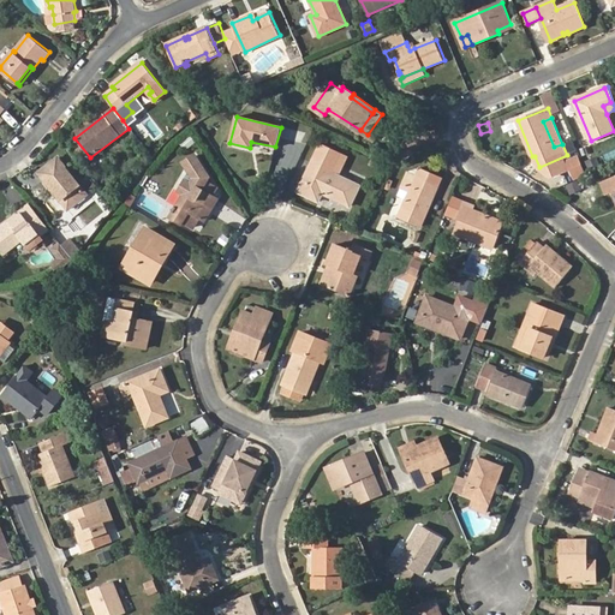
[(298,191),(318,201),(322,193),(350,206),(359,185),(338,174),(347,156),(321,143),(298,191)]
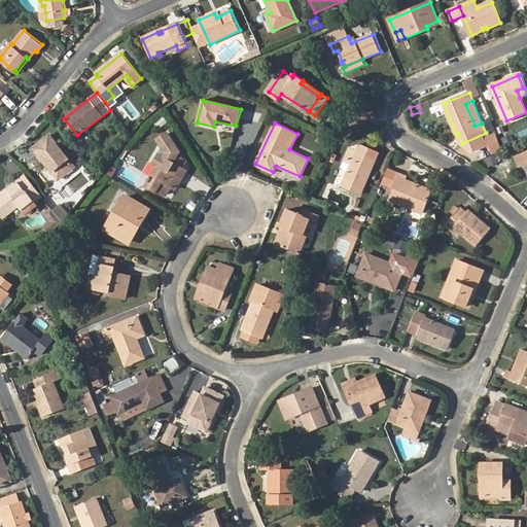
[(154,163),(159,166),(161,167),(159,170),(156,169),(152,176),(150,175),(148,180),(149,181),(147,185),(156,190),(157,188),(166,194),(171,185),(175,188),(180,180),(175,177),(177,175),(181,177),(187,169),(182,166),(185,161),(177,155),(179,151),(168,133),(159,139),(167,151),(168,154),(165,159),(163,157),(159,154),(154,163)]
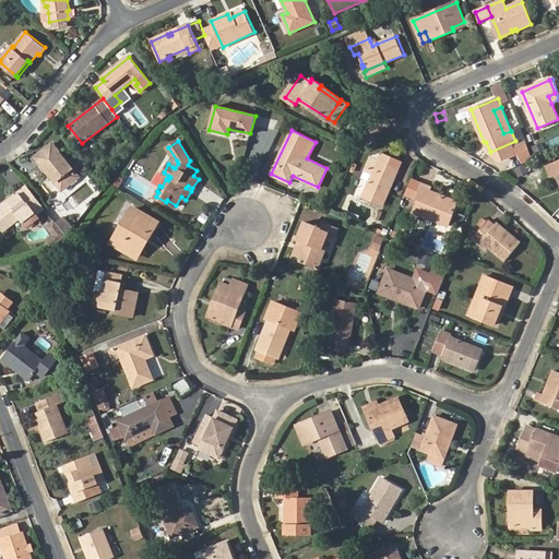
[(35,156),(62,190),(79,176),(52,143),(35,156)]
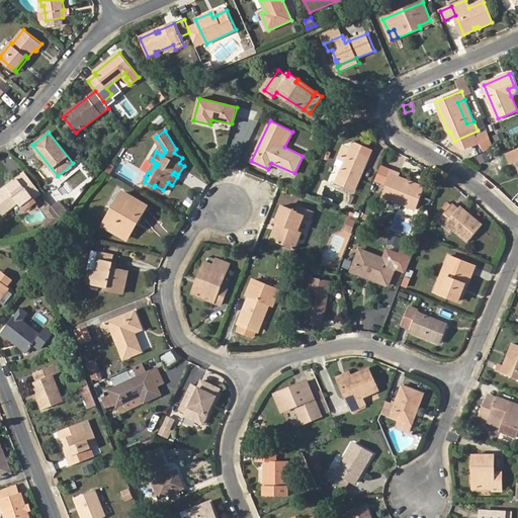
[(486,134),(478,137),(484,150),(492,146),(486,134)]
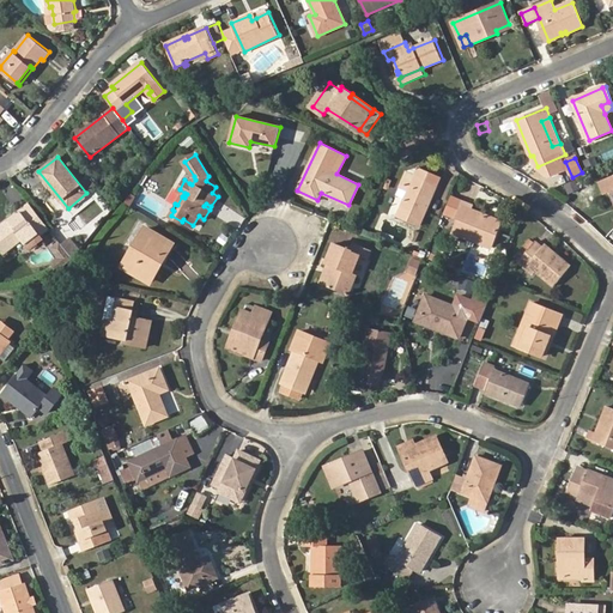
[(406,196),(405,200),(398,217),(419,225),(436,186),(414,176),(412,184),(402,180),(398,193),(406,196)]
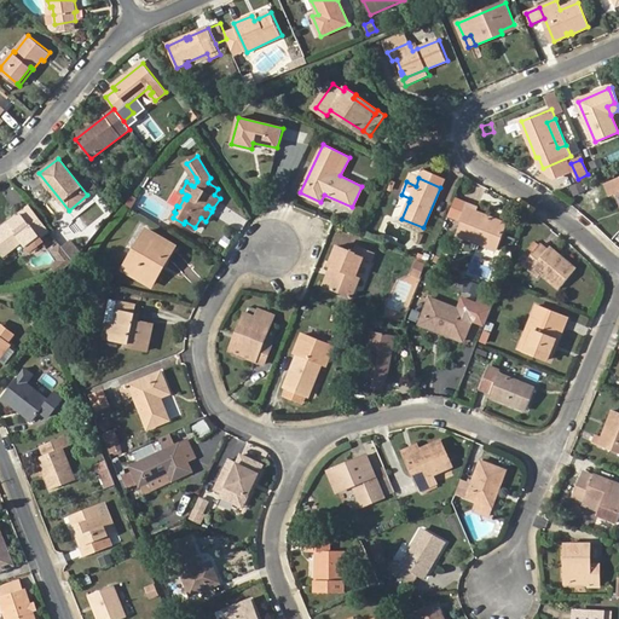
[(617,194),(618,198),(618,179),(607,185),(612,197),(617,194)]
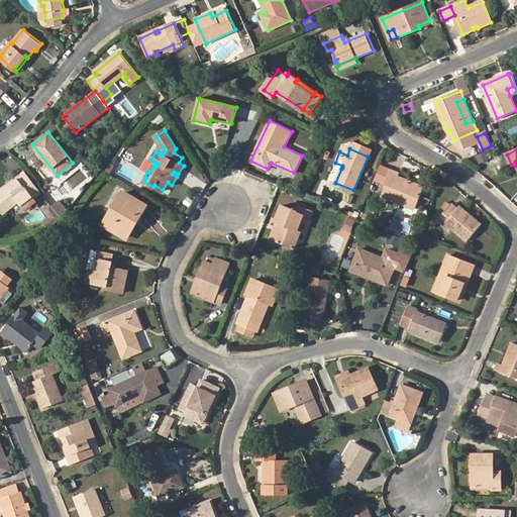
[(484,150),(475,156),(479,164),(488,159),(484,150)]
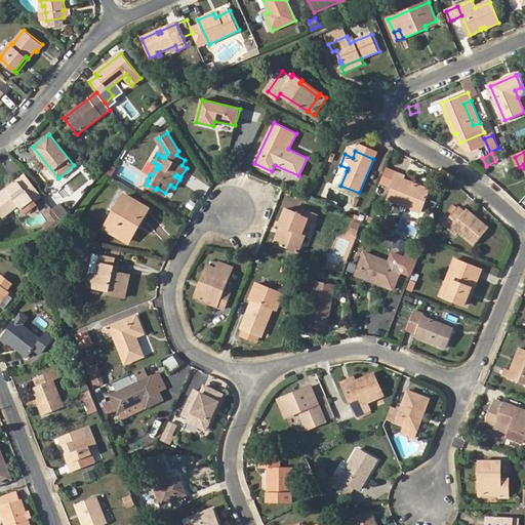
[(416,188),(417,185),(404,179),(406,176),(396,172),(391,186),(392,187),(388,199),(420,211),(429,192),(416,188)]
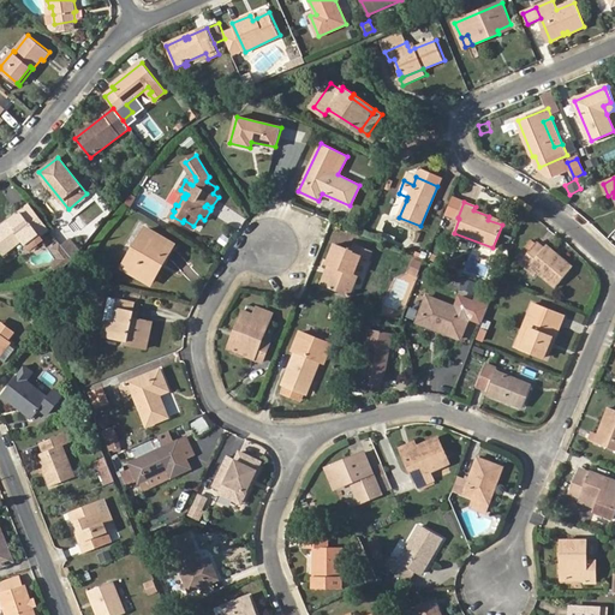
[(0,227),(0,248),(4,254),(23,239),(27,244),(49,228),(31,204),(0,227)]
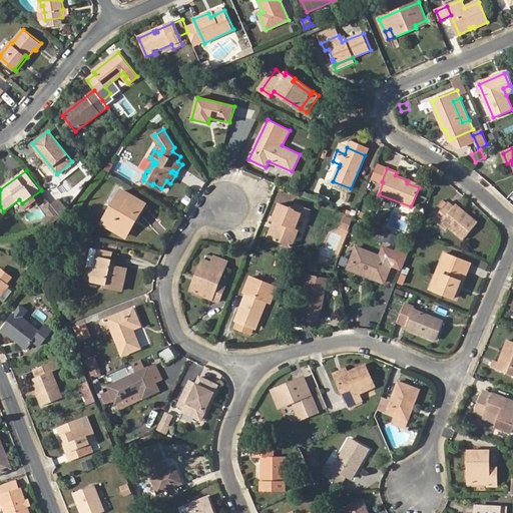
[(134,213),(139,215),(145,205),(121,191),(103,221),(122,232),(134,213)]
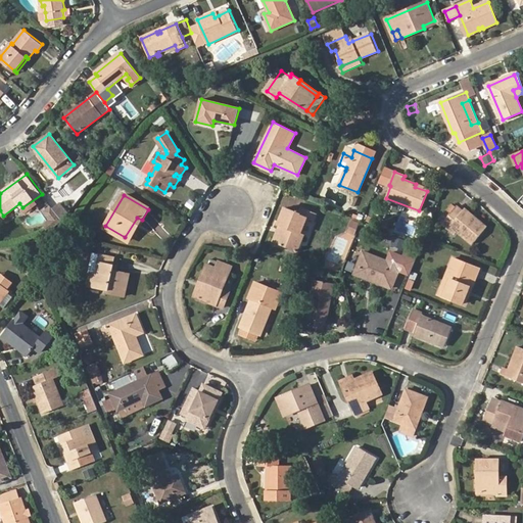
[(60,202),(52,207),(61,220),(68,214),(69,212),(60,202)]
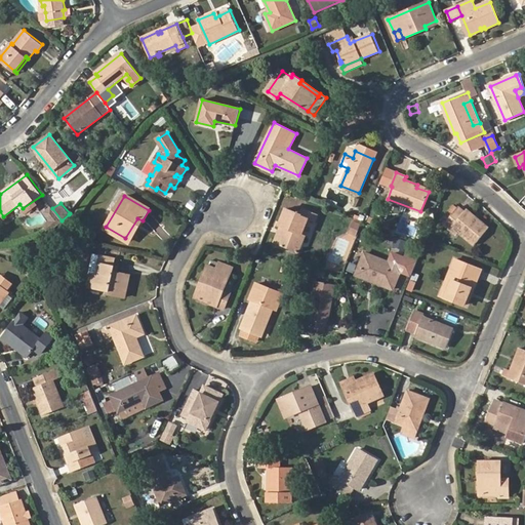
[(445,224),(458,207),(455,205),(443,221),(445,224)]
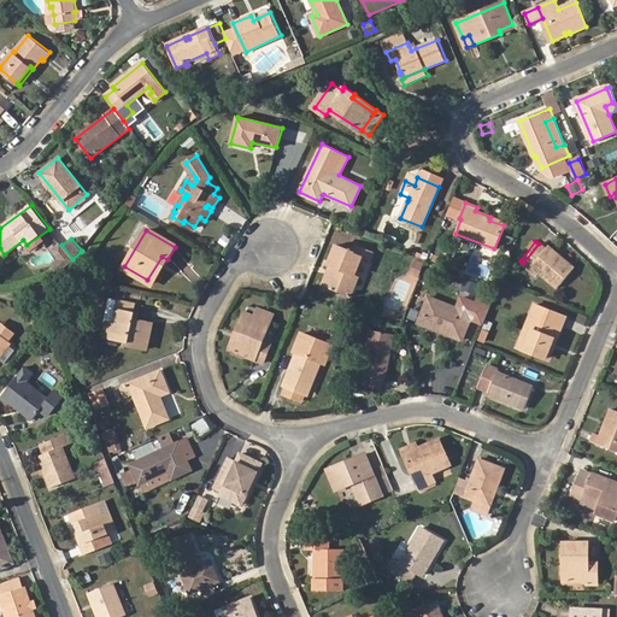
[(558,288),(576,268),(550,246),(547,248),(540,242),(539,244),(523,263),(523,264),(529,269),(532,265),(540,271),(558,288)]
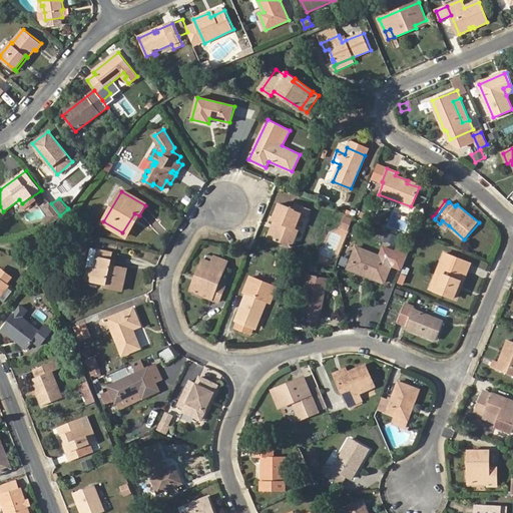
[(274,219),(275,220),(278,221),(272,238),(293,246),(297,236),(294,235),(296,228),(302,214),(307,216),(310,209),(297,203),(295,209),(280,204),(274,219)]
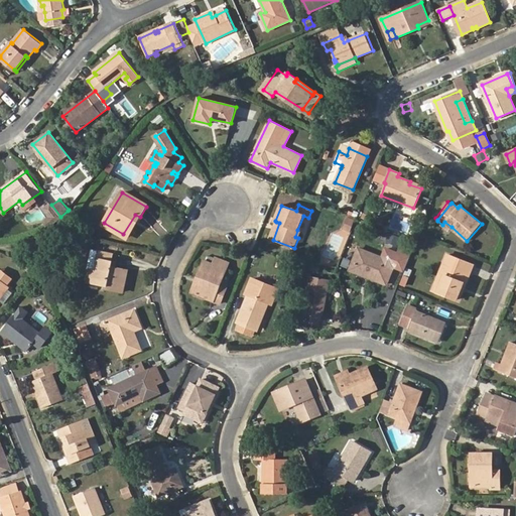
[(128,237),(140,217),(135,215),(123,234),(128,237)]
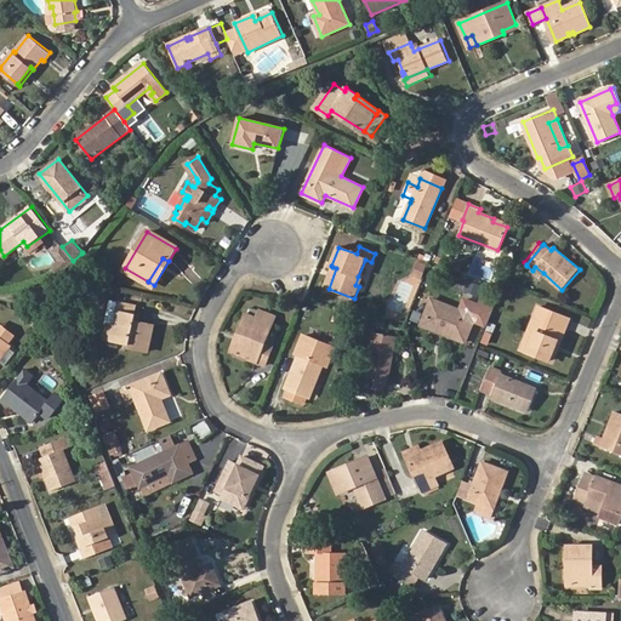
[(405,315),(426,265),(415,260),(406,281),(400,279),(388,309),(405,315)]
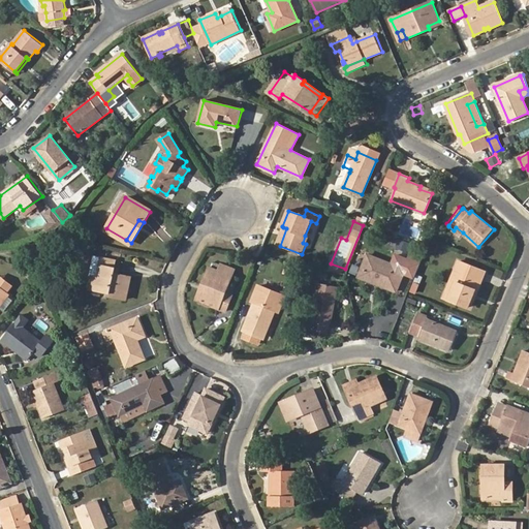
[(286,228),(283,227),(276,244),(280,246),(286,228)]
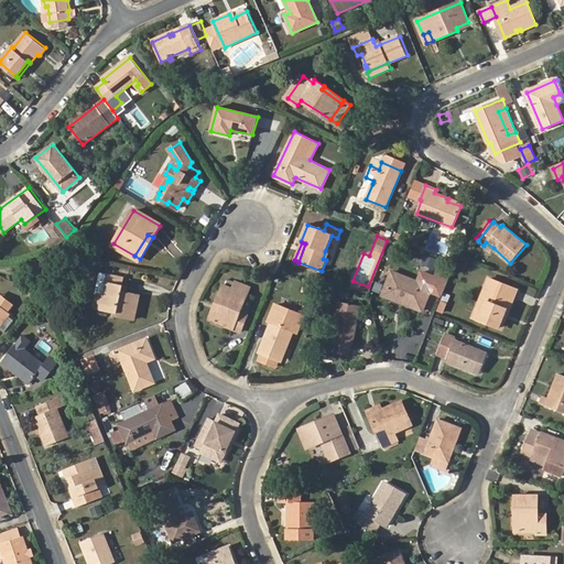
[(387,242),(383,255),(392,258),(397,245),(387,242)]
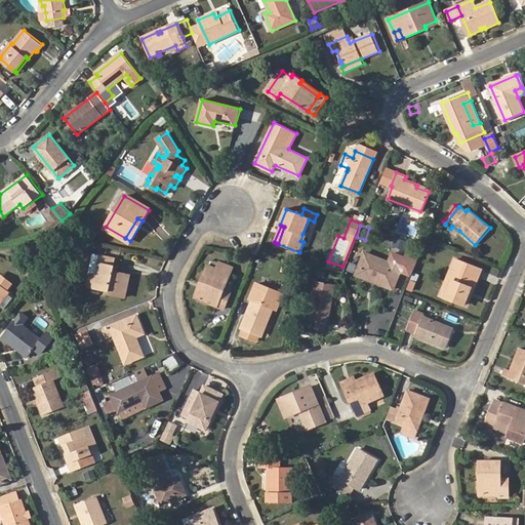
[(412,276),(418,259),(407,255),(405,258),(393,253),(389,263),(367,253),(360,273),(375,279),(374,282),(394,289),(401,271),(412,276)]
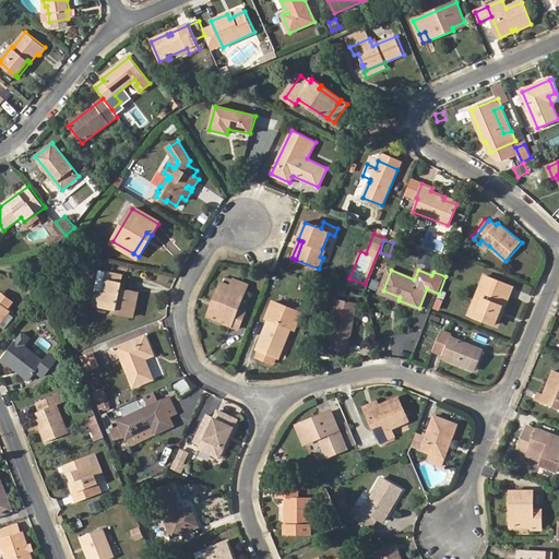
[(97,293),(95,305),(114,309),(114,312),(132,317),(138,294),(120,289),(122,275),(106,272),(104,282),(107,282),(105,294),(97,293)]
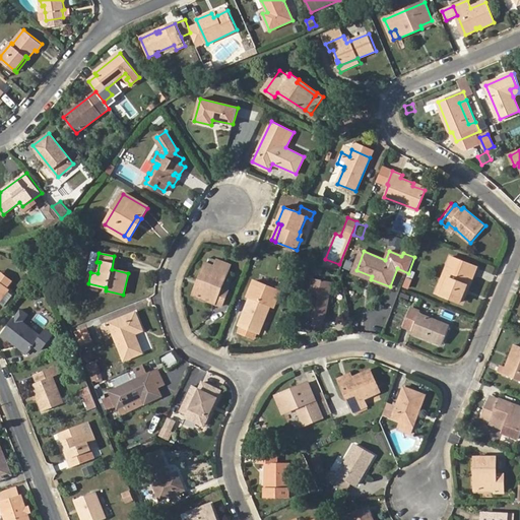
[(449,278),(443,295),(461,302),(468,285),(470,286),(478,267),(452,257),(445,276),(449,278)]
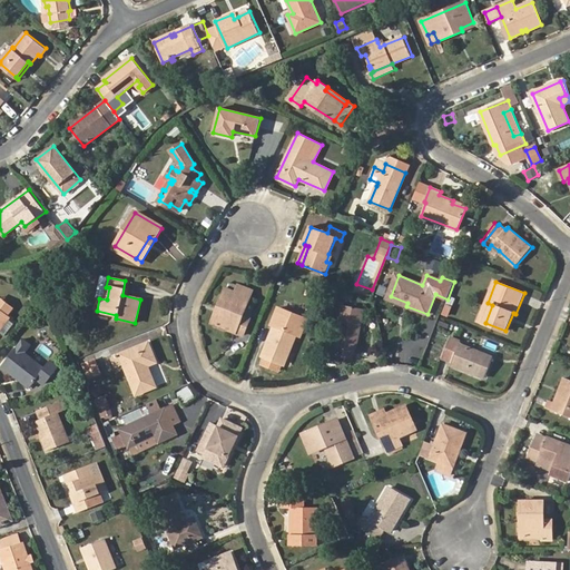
[(235,292),(249,298),(253,291),(238,285),(235,292)]
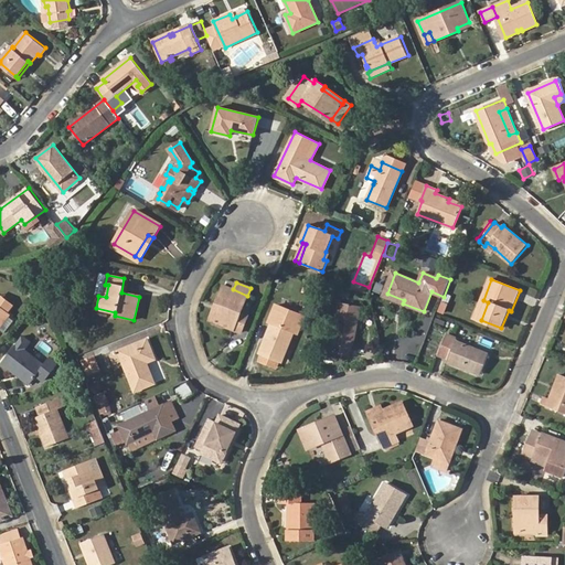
[(221,307),(214,321),(241,331),(247,316),(241,312),(247,296),(233,289),(224,286),(216,305),(221,307)]
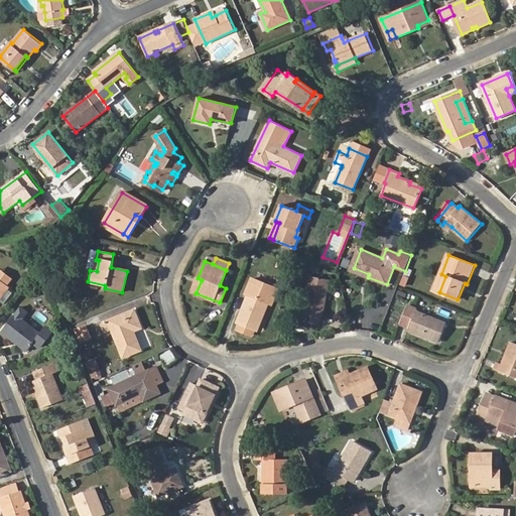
[(369,274),(354,268),(353,271),(368,277),(369,274)]
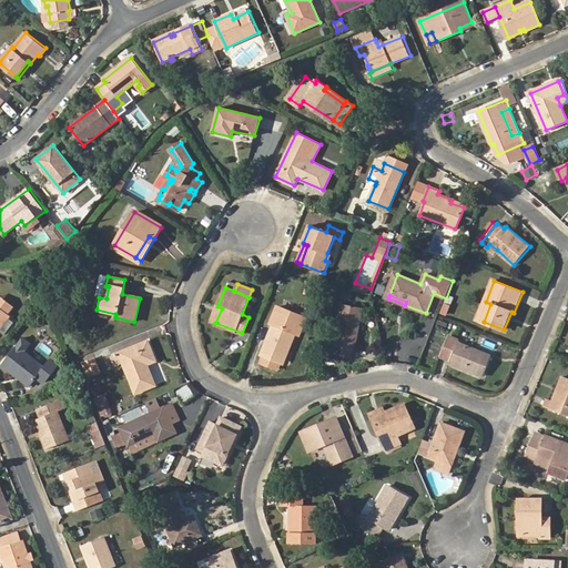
[(479,320),(484,322),(490,304),(486,302),(479,320)]
